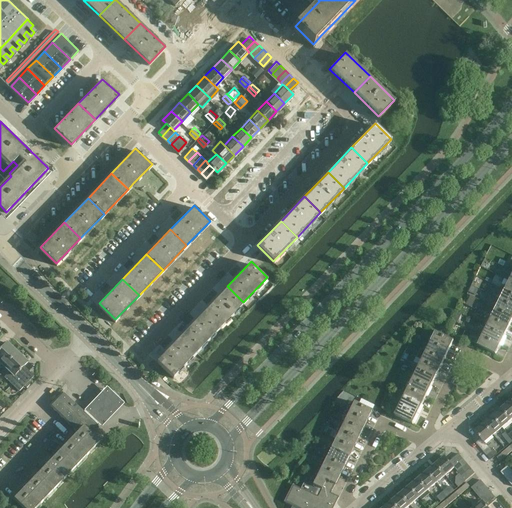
[(243,302),(227,286),(203,311),(220,327),(243,302)]
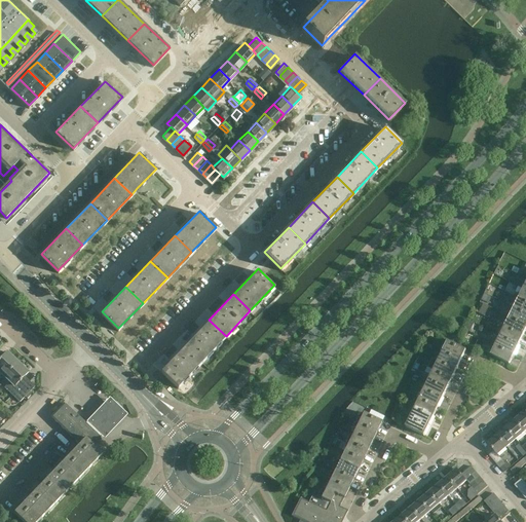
[(525,298),(519,295),(515,304),(525,309),(525,298)]
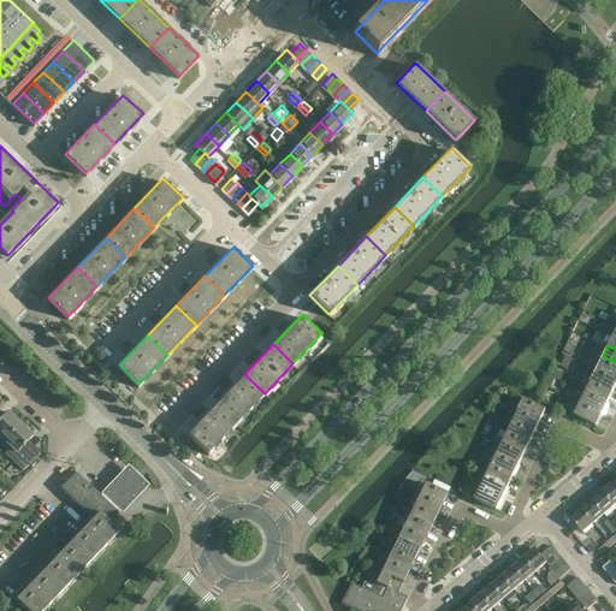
[(615,362),(603,356),(597,367),(615,377),(615,362)]
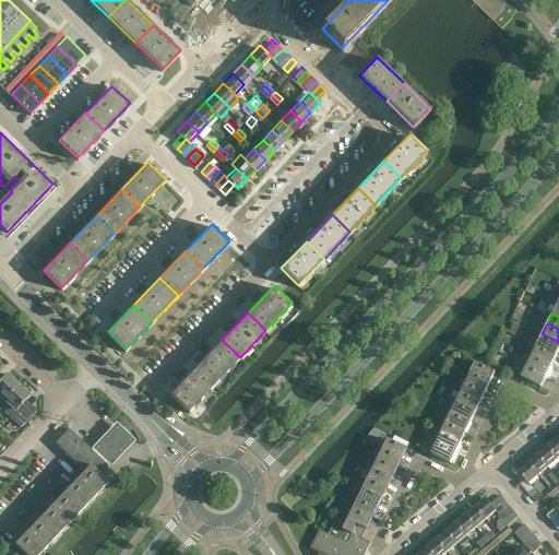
[(558,346),(558,342),(542,333),(536,343),(556,353),(558,346)]
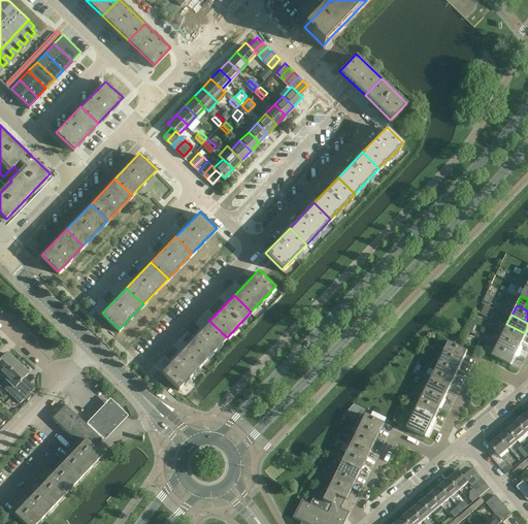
[(186,347),(202,362),(227,337),(209,321),(186,347)]
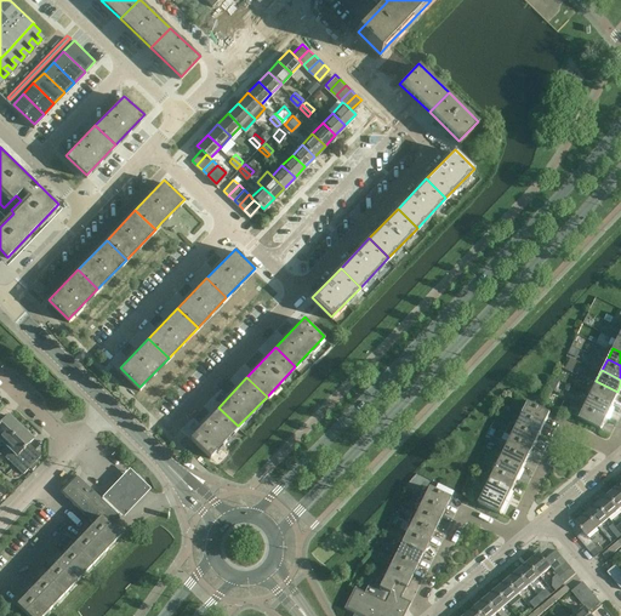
[(617,392),(596,381),(591,392),(613,403),(617,392)]
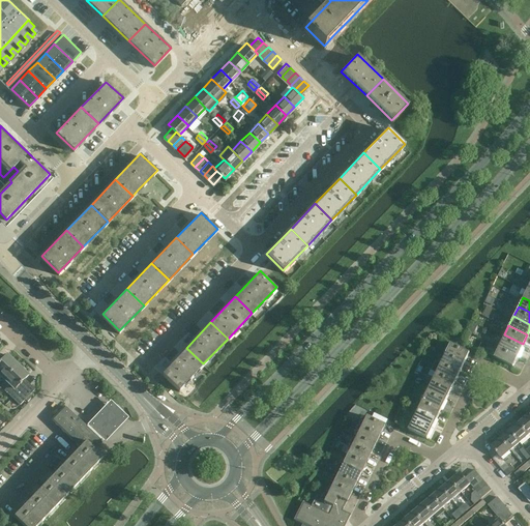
[(499,340),(497,344),(499,345),(518,353),(523,344),(504,334),(501,341),(499,340)]
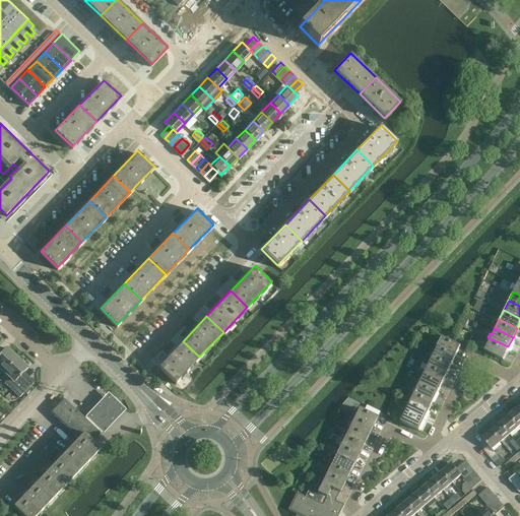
[(438,344),(456,352),(461,343),(443,334),(438,344)]
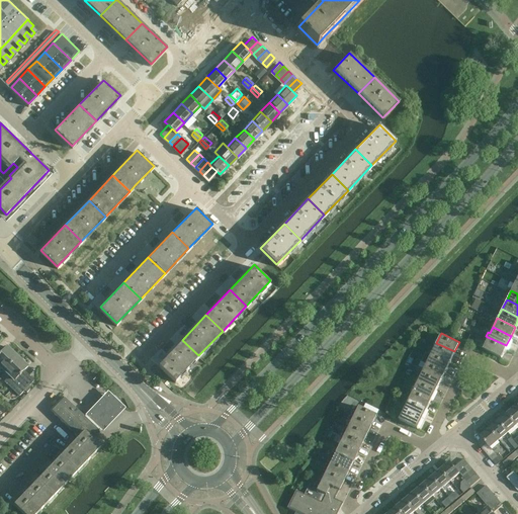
[(506,345),(488,337),(484,346),(502,355),(506,345)]
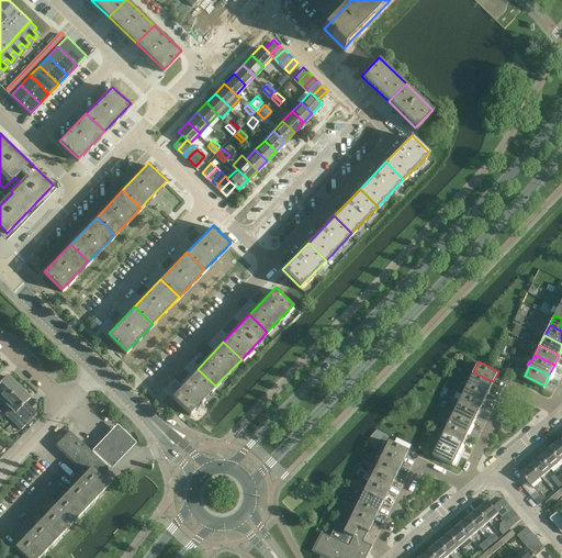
[(172,395),(190,412),(215,386),(198,369),(172,395)]
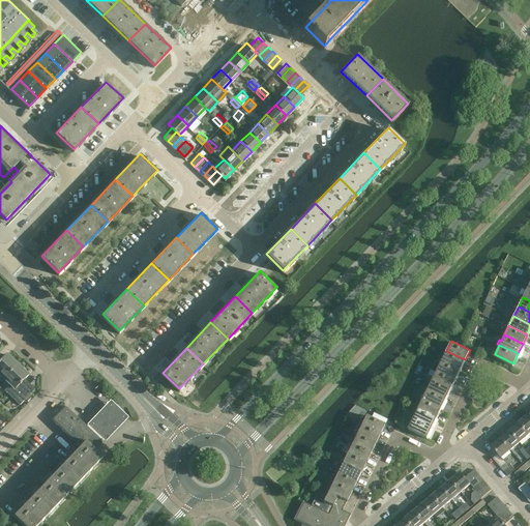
[(465,359),(446,351),(442,360),(461,369),(465,359)]
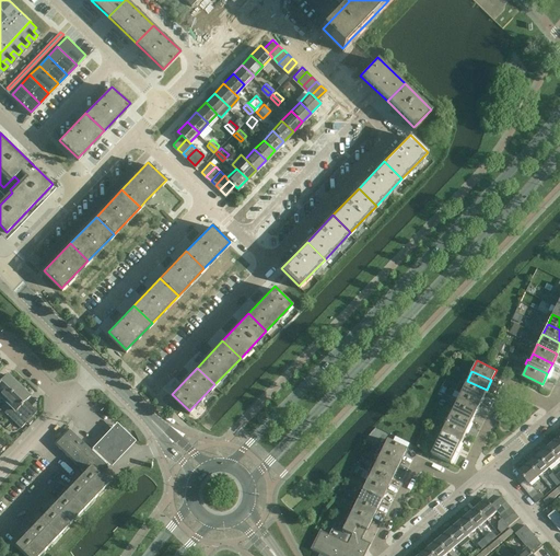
[(0,395),(3,398),(19,382),(8,372),(2,378),(0,375),(0,395)]
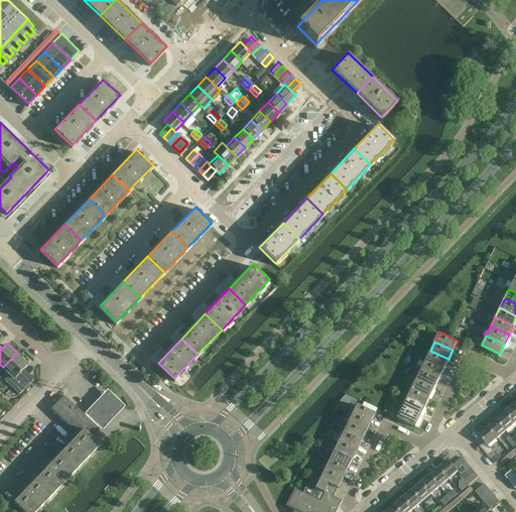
[(448,359),(430,351),(425,360),(443,369),(448,359)]
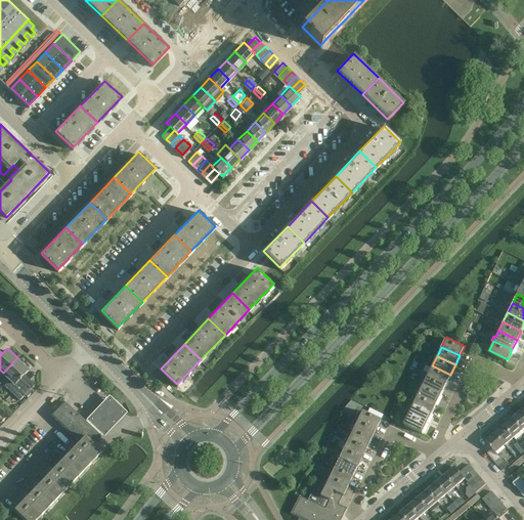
[(17,357),(3,373),(8,378),(4,383),(19,397),(25,392),(27,394),(30,390),(28,388),(34,382),(24,372),(28,367),(17,357)]
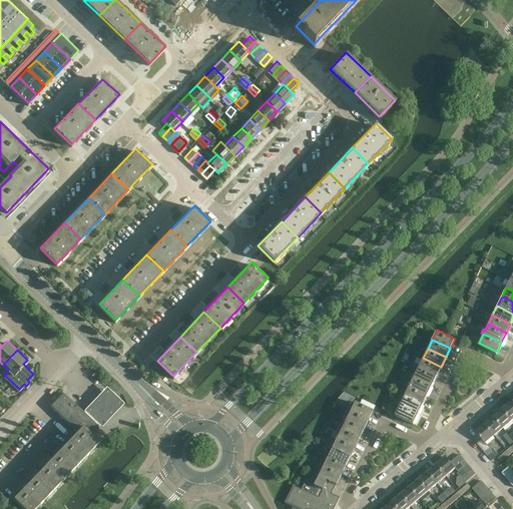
[(441,367),(423,358),(419,367),(437,376),(441,367)]
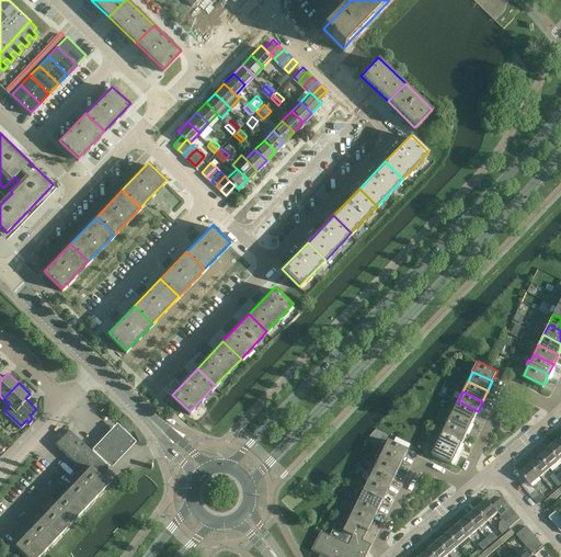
[(478,411),(458,401),(453,411),(472,421),(478,411)]
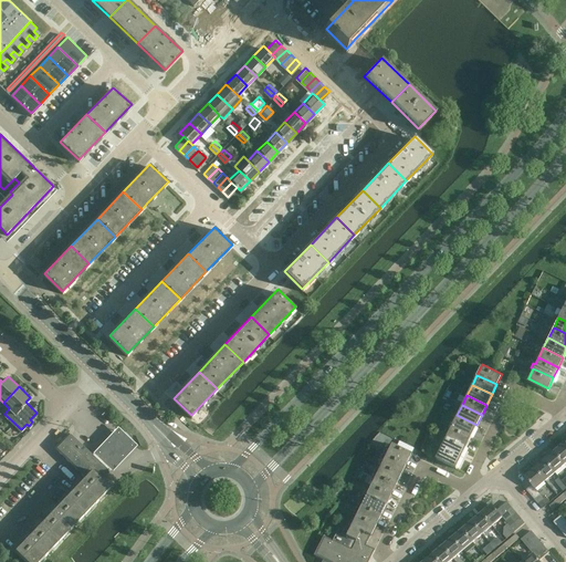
[(477,425),(457,415),(452,425),(472,435),(477,425)]
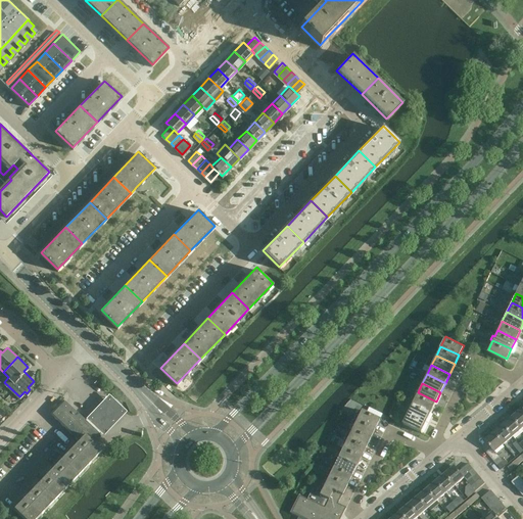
[(108,392),(85,417),(103,434),(127,409),(109,391),(108,392)]
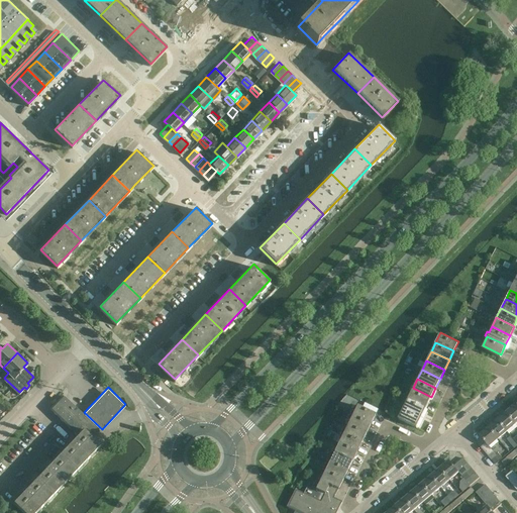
[(431,397),(413,388),(408,397),(426,406),(431,397)]
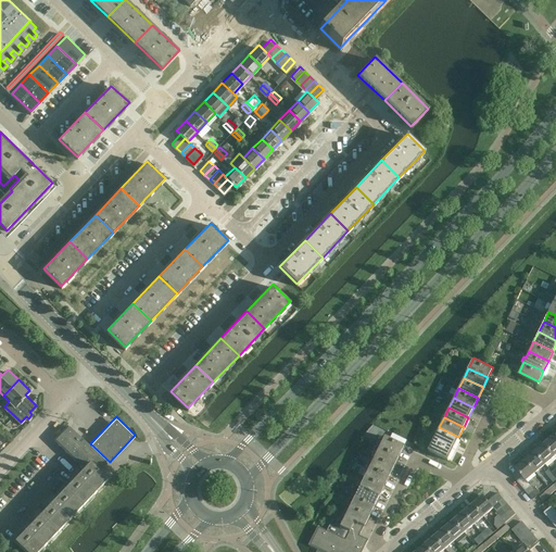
[(55,438),(85,466),(90,461),(98,468),(106,460),(68,424),(55,438)]
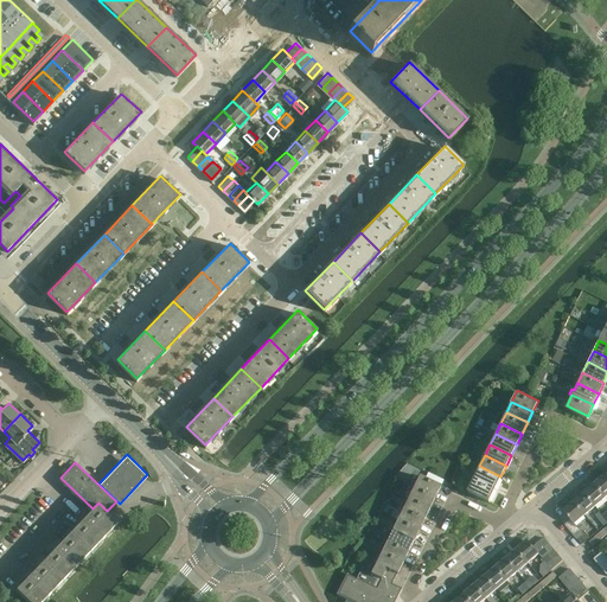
[(500,476),(479,466),(473,478),(494,488),(500,476)]
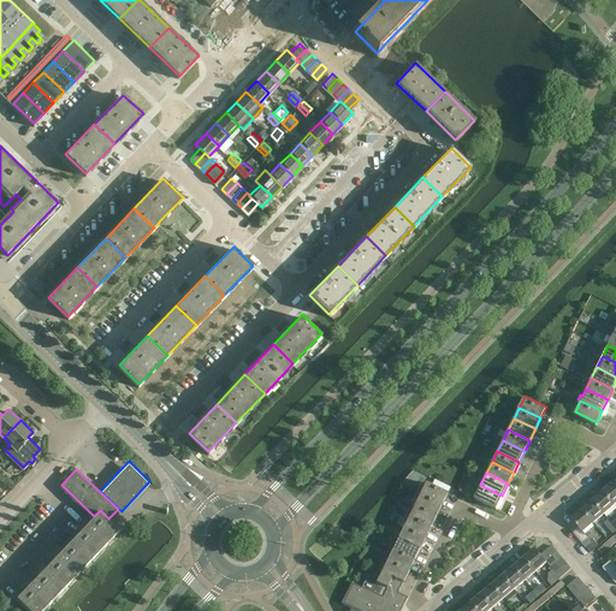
[(615,500),(615,481),(614,479),(603,488),(615,502),(615,500)]
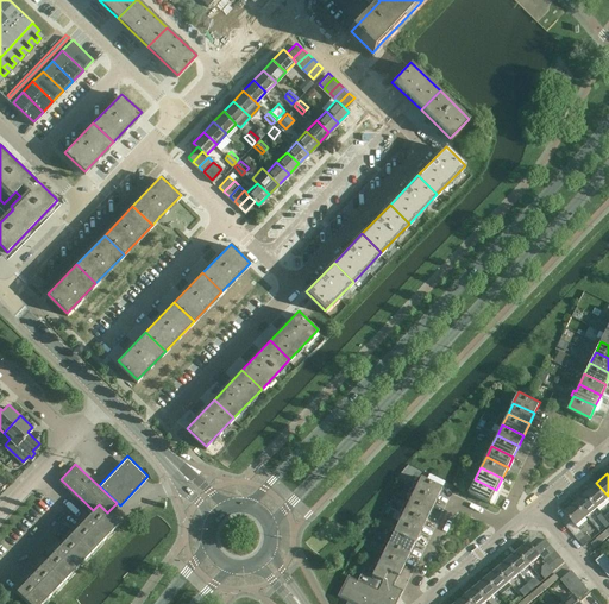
[(414,485),(435,496),(441,484),(420,474),(414,485)]
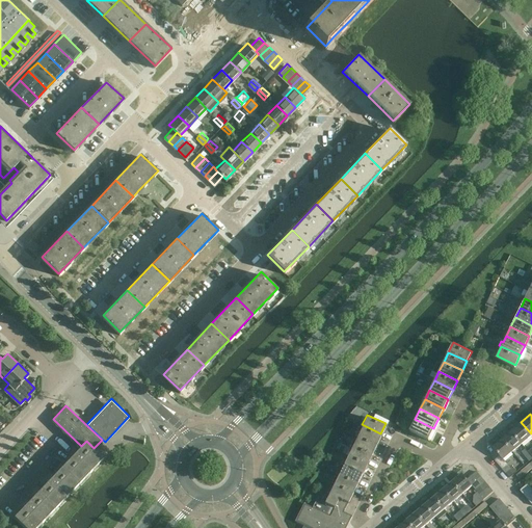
[(433,428),(415,419),(410,428),(429,438),(433,428)]
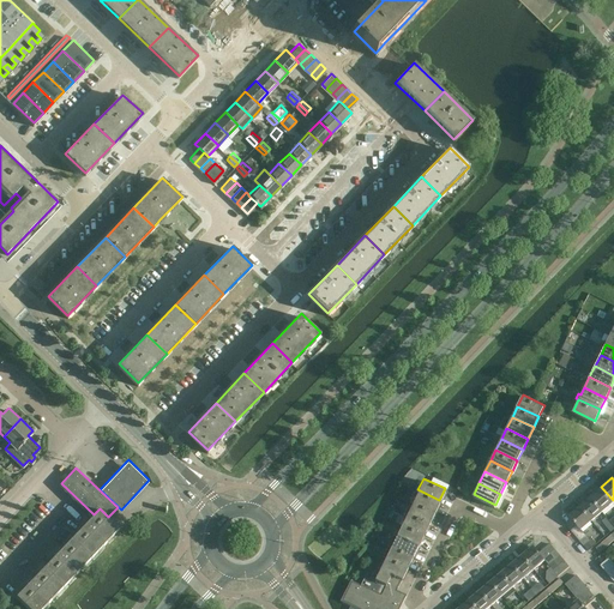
[(613,500),(601,487),(590,495),(602,510),(613,500)]
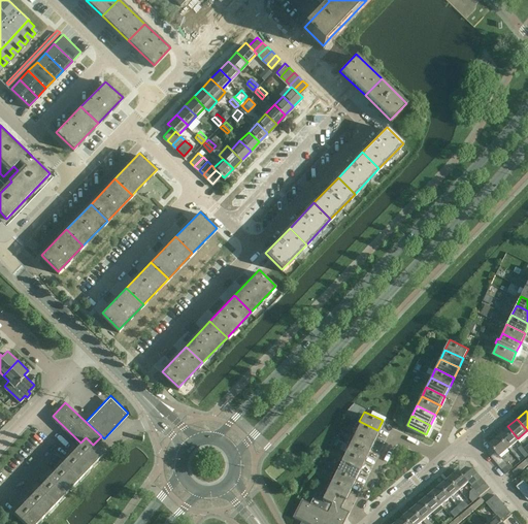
[(377,430),(359,421),(355,430),(373,439),(377,430)]
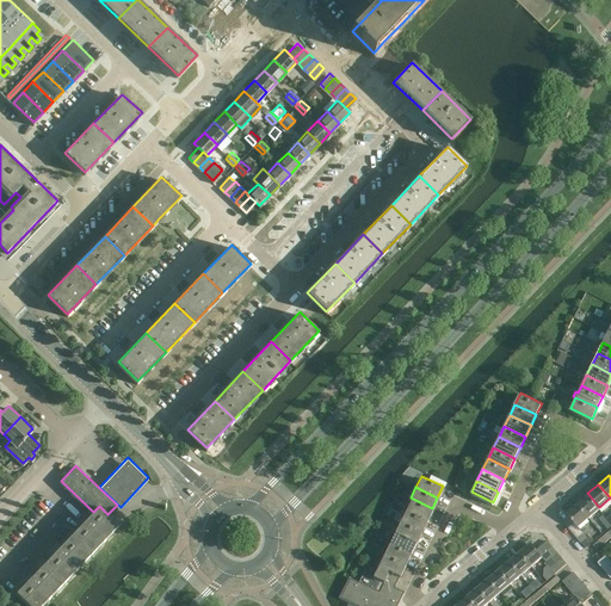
[(599,507),(587,493),(578,501),(590,515),(599,507)]
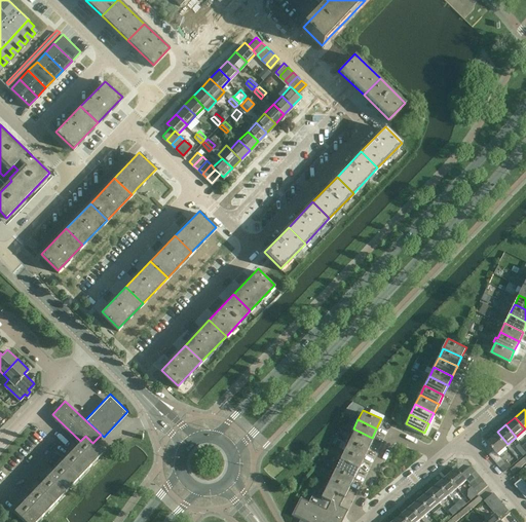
[(372,438),(353,429),(348,439),(367,447),(372,438)]
